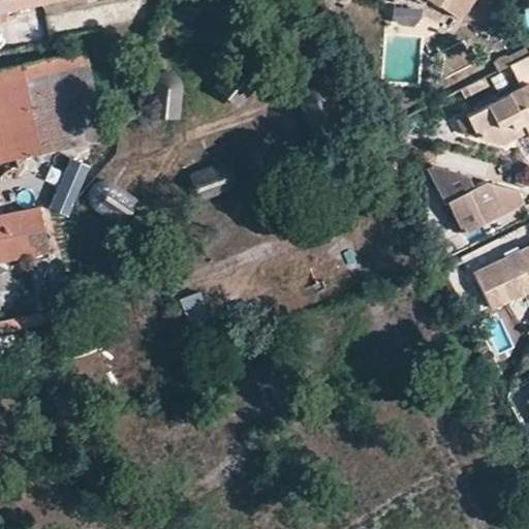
[(0,0),(0,10),(47,0),(0,0)]
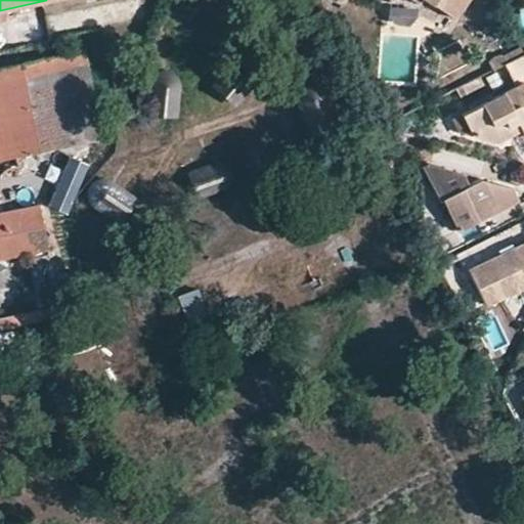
[(388,0),(389,2),(392,0),(410,0),(429,10),(433,4),(426,0),(388,0)]
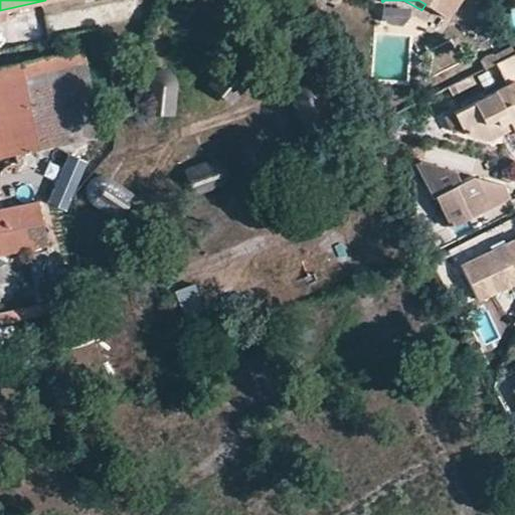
[(421,10),(418,14),(444,29),(460,0),(418,0),(425,4),(421,10)]
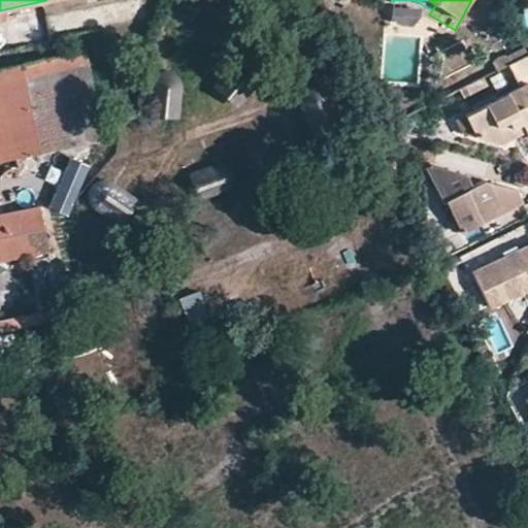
[(393,8),(394,25),(419,24),(419,8),(393,8)]
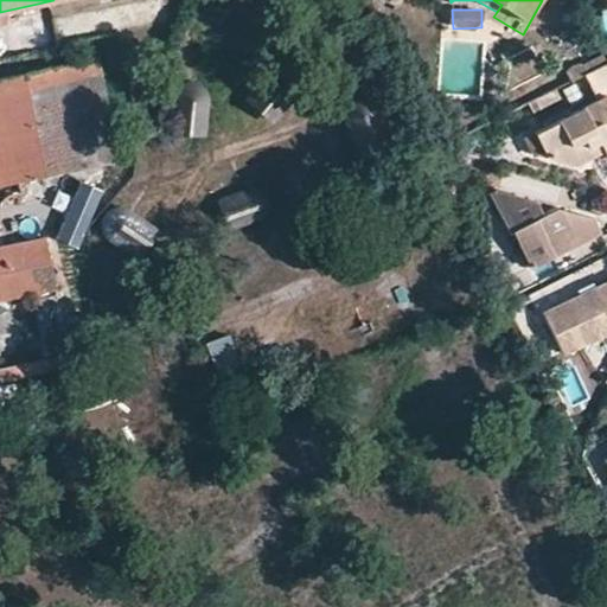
[(7,24),(12,58),(56,52),(51,18),(7,24)]
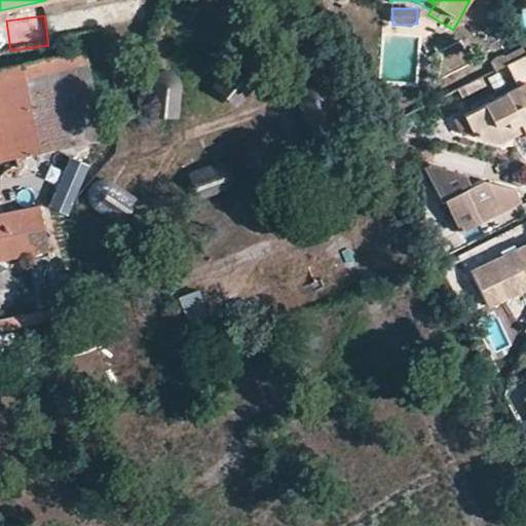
[(457,40),(439,49),(434,80),(468,63),(457,40)]
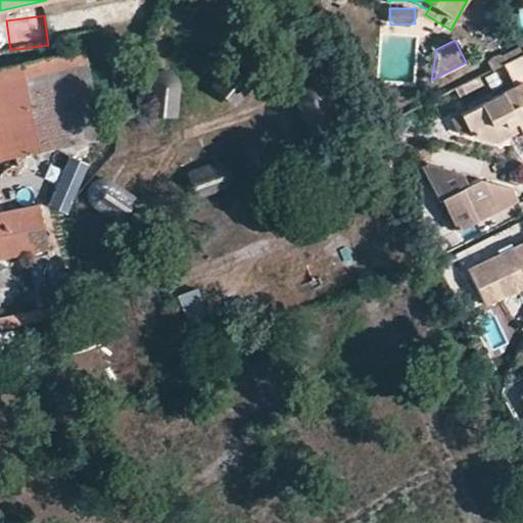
[(0,146),(2,157),(95,139),(78,50),(0,66),(0,146)]
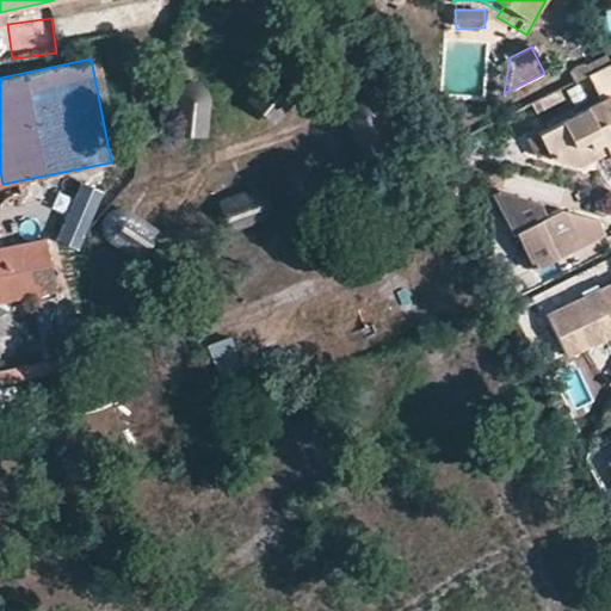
[(587,161),(598,156),(592,147),(603,141),(609,150),(610,154),(610,98),(610,97),(610,96),(610,59),(610,60),(587,72),(602,99),(538,130),(547,148),(551,156),(578,164),(587,161)]
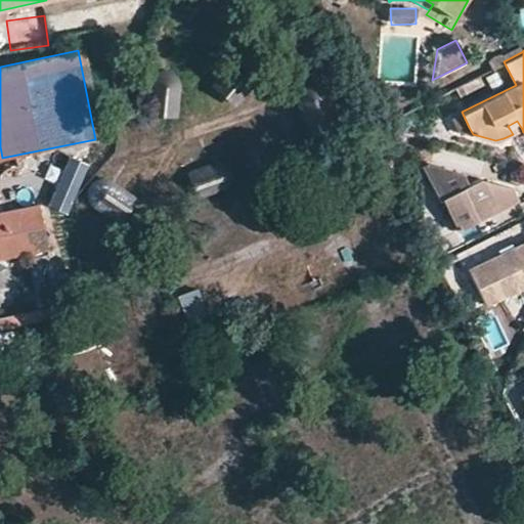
[(146,116),(176,121),(183,79),(154,74),(146,116)]
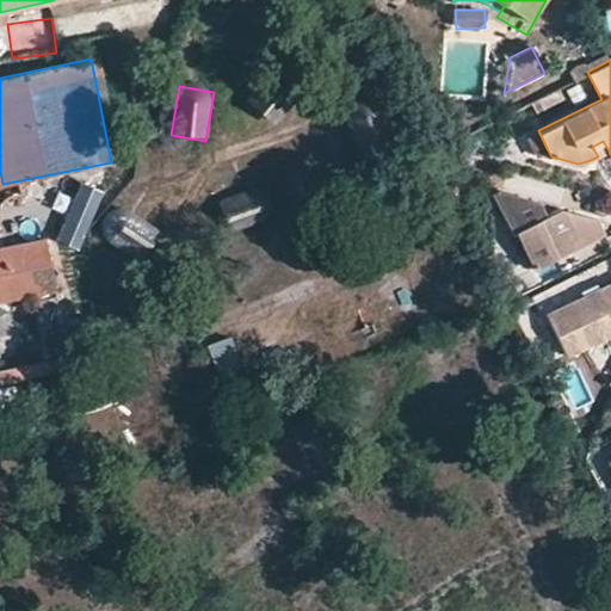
[(538,130),(526,136),(536,154),(547,148),(538,130)]
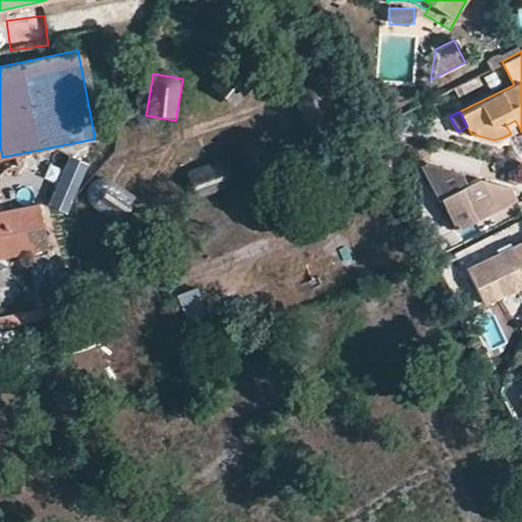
[(520,128),(515,120),(506,125),(511,134),(520,128)]
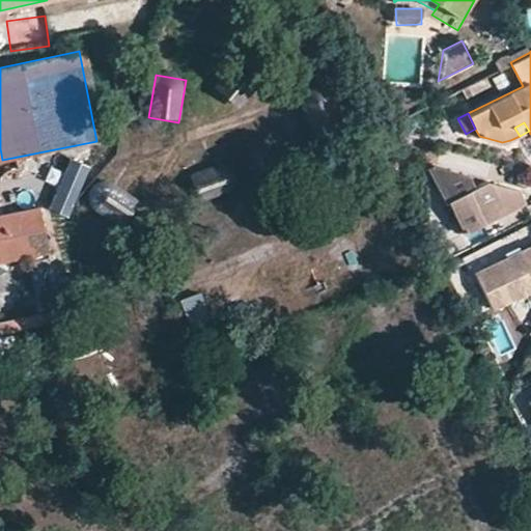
[(195,195),(231,190),(228,166),(192,171),(195,195)]
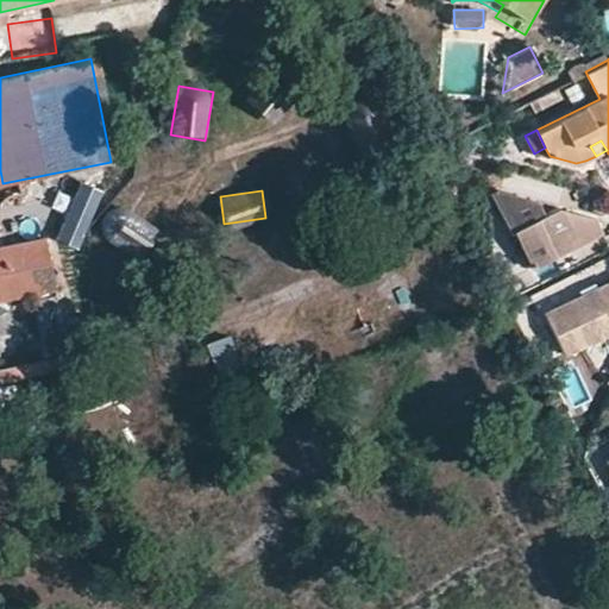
[(595,219),(557,208),(542,214),(535,202),(493,190),(494,195),(514,236),(518,236),(534,265),(556,255),(552,246),(573,236),(579,243),(601,232),(595,219)]
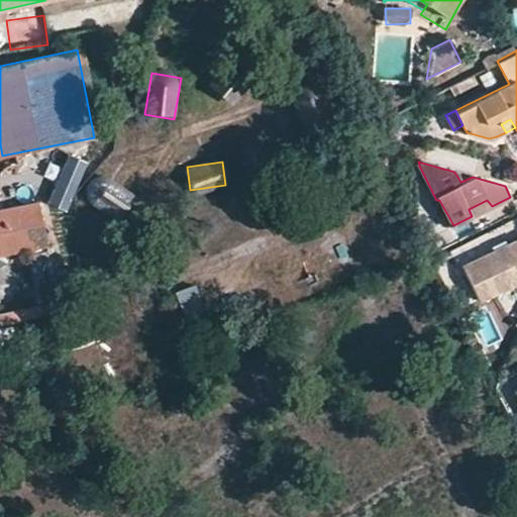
[(119,222),(136,197),(99,172),(82,197),(119,222)]
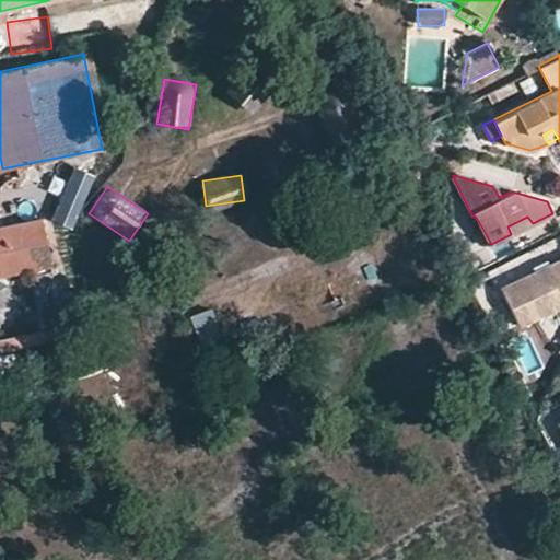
[(508,226),(511,234),(533,223),(527,217),(508,226)]
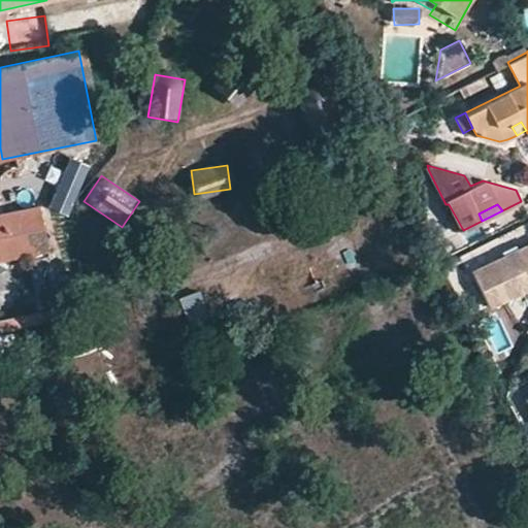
[(0,249),(45,240),(38,205),(0,212),(0,249)]
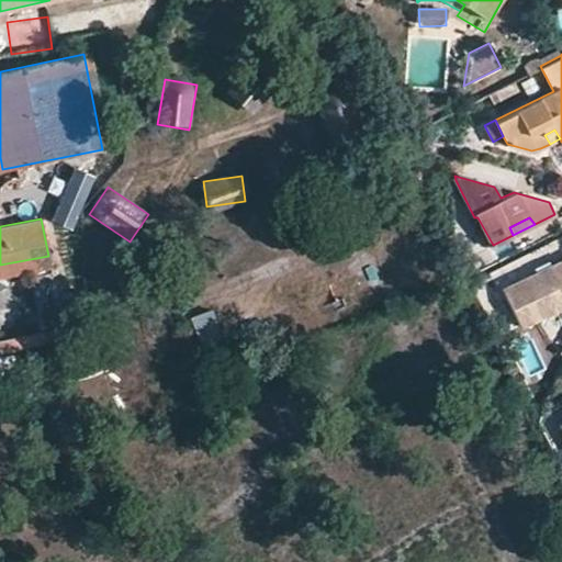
[(0,273),(49,263),(48,256),(0,265),(0,273)]
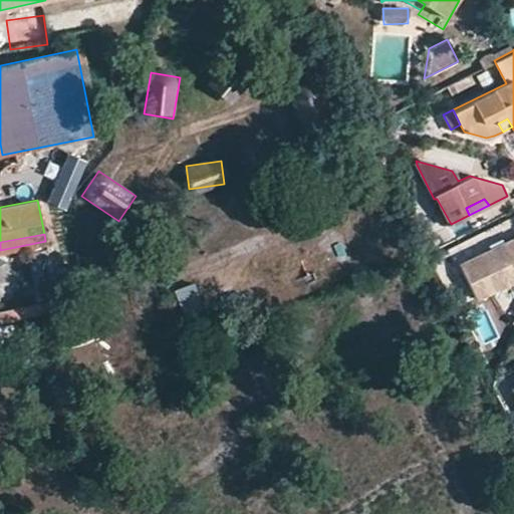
[(478,301),(493,293),(513,282),(513,268),(513,267),(513,239),(460,266),(478,301)]
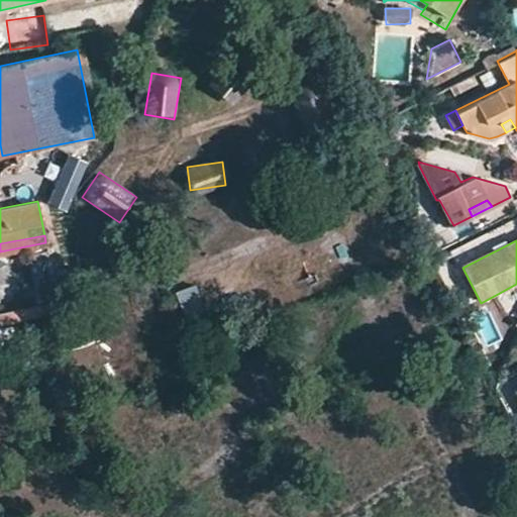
[(196,286),(176,294),(188,323),(208,315),(196,286)]
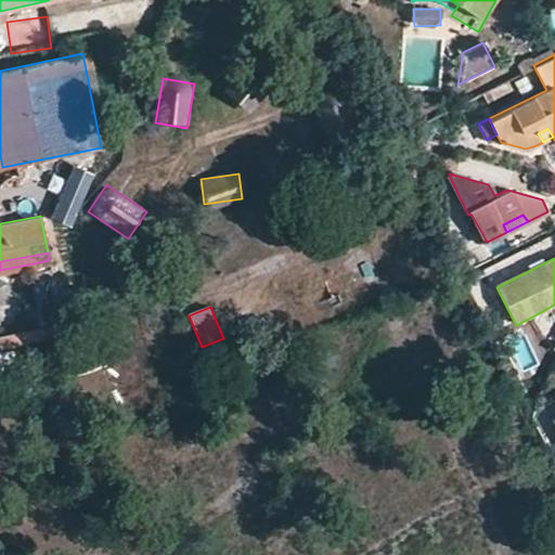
[(0,352),(34,348),(33,333),(0,337),(0,352)]
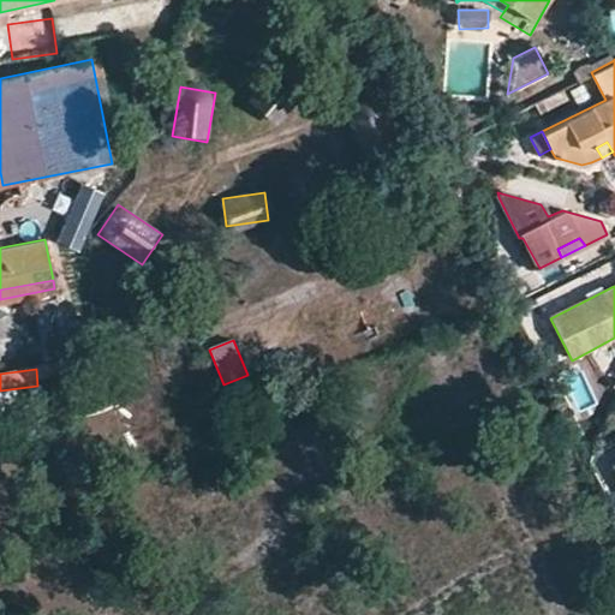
[(293,481),(296,494),(309,489),(304,477),(293,481)]
